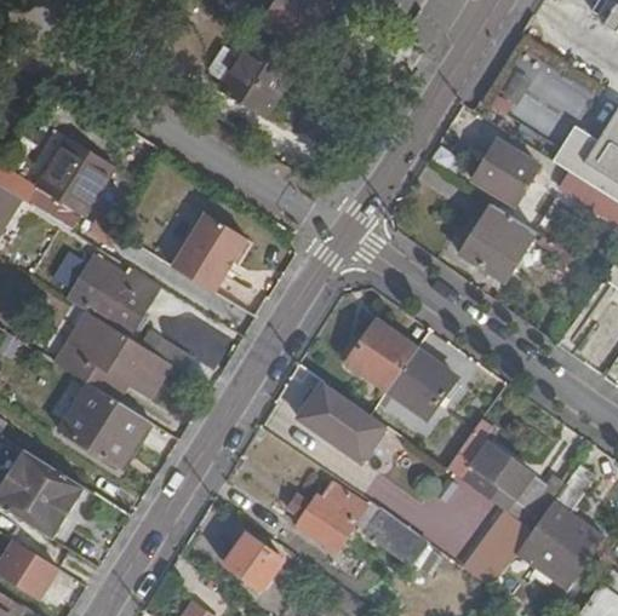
[(301,47),(327,6),(316,0),(276,0),(262,23),(301,47)]
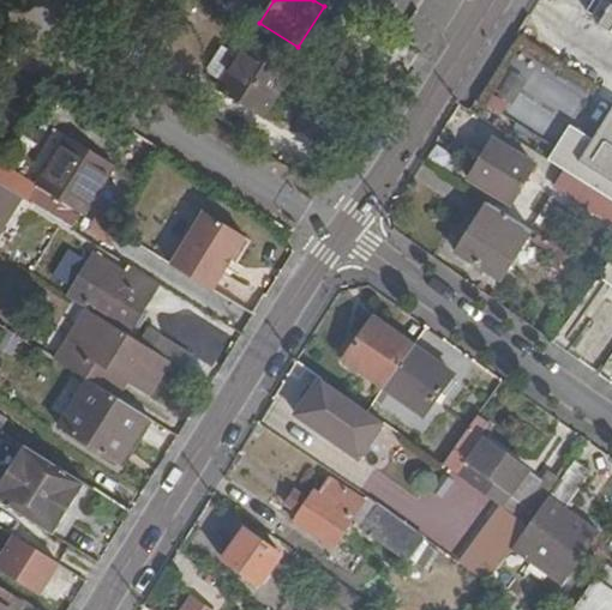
[(609,44),(611,37),(611,10),(598,1),(589,14),(583,24),(597,32),(595,36),(609,44)]
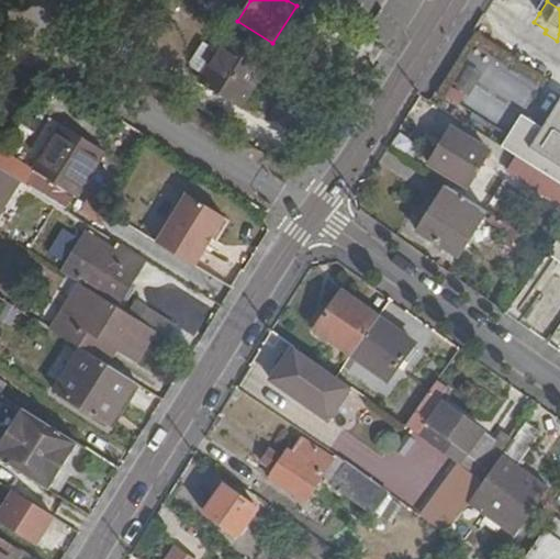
[(269,55),(228,30),(198,79),(237,104),(269,55)]
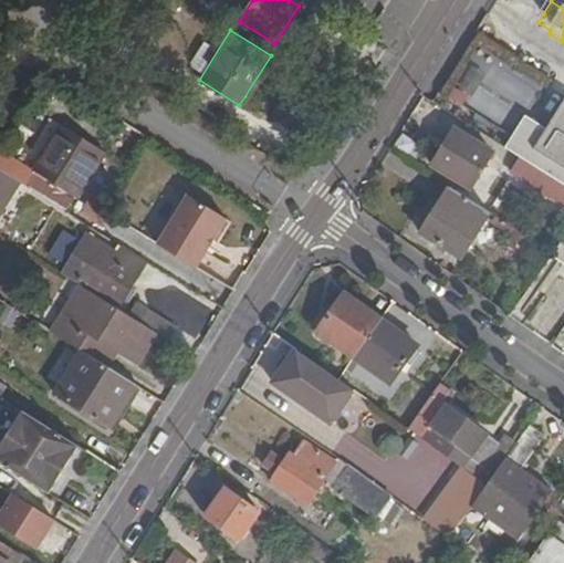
[(563,102),(554,116),(533,103),(505,143),(563,180),(563,102)]
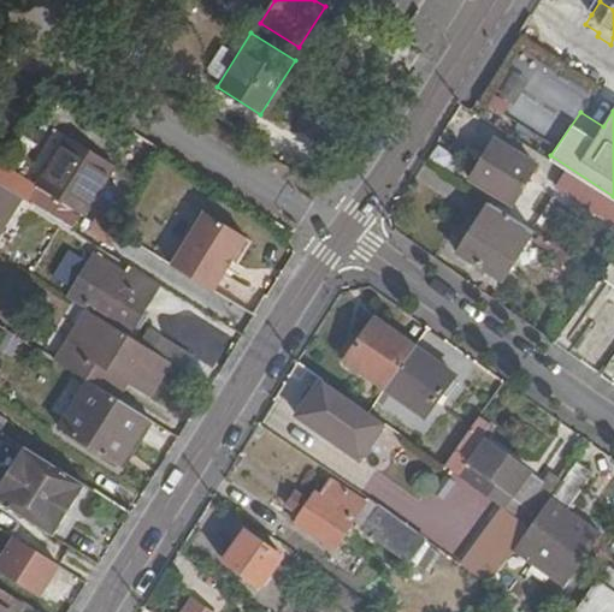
[(0,183),(3,185),(69,226),(80,209),(82,211),(112,162),(65,135),(35,183),(0,160),(0,183)]
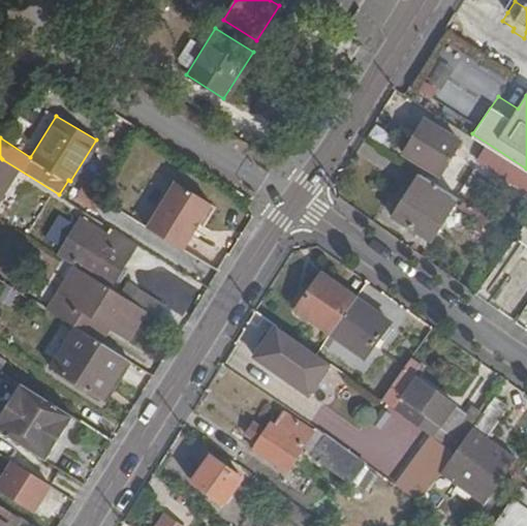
[(437,174),(458,138),(424,117),(402,153),(437,174)]
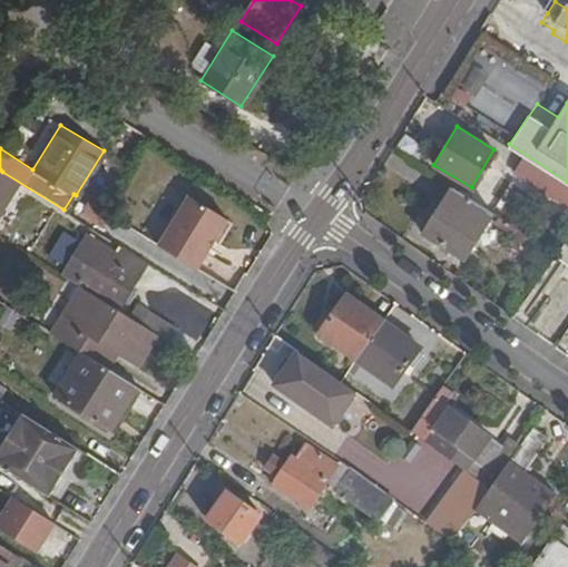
[(462,256),(489,213),(449,189),(423,232),(462,256)]
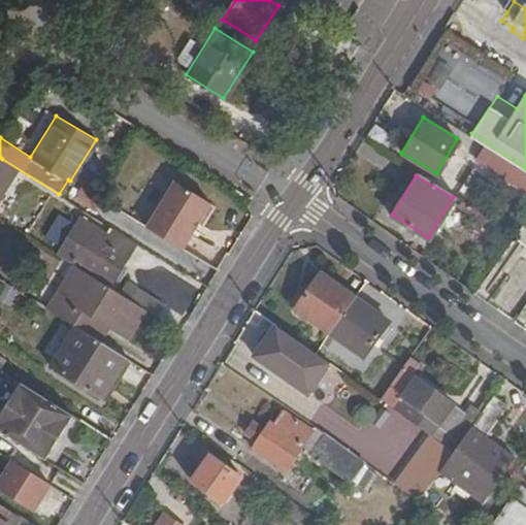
[(208,204),(173,182),(144,227),(181,250),(208,204)]
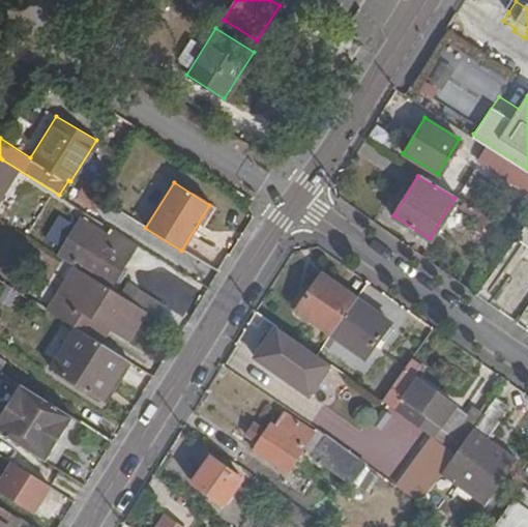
[(527,218),(518,233),(517,235),(524,239),(527,233),(527,218)]
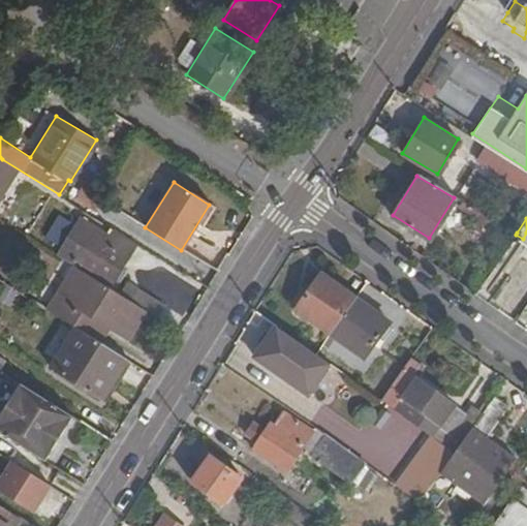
[(110,280),(126,253),(115,247),(118,242),(94,226),(73,258),(110,280)]
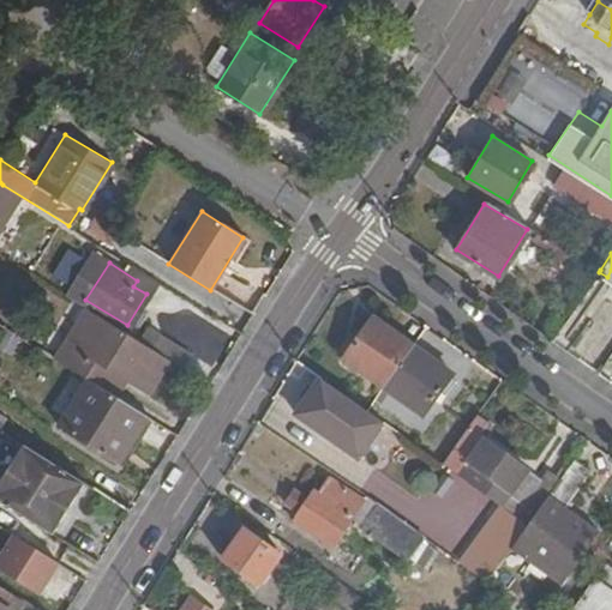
[(569,310),(579,297),(568,290),(559,302),(569,310)]
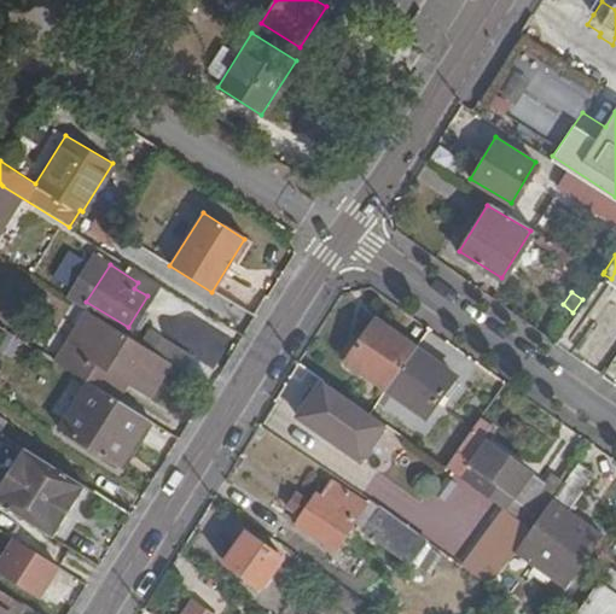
[(140,344),(85,309),(53,360),(88,381),(109,395),(120,378),(147,395),(168,362),(156,354),(140,344)]
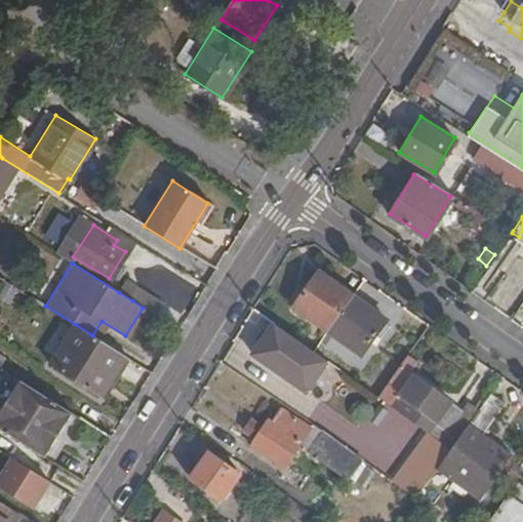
[(293,307),(326,329),(351,293),(318,271),(293,307)]
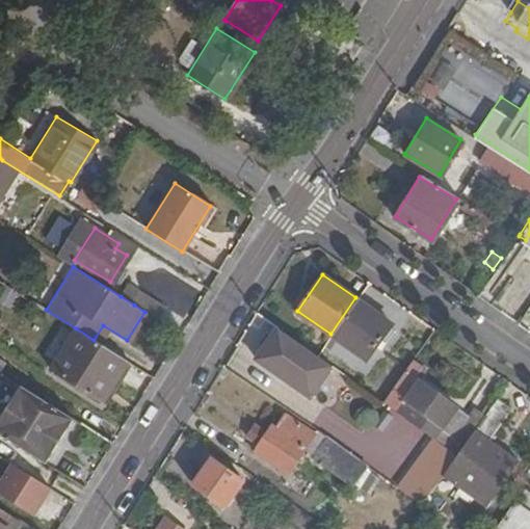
[(128,285),(121,296),(134,305),(141,293),(128,285)]
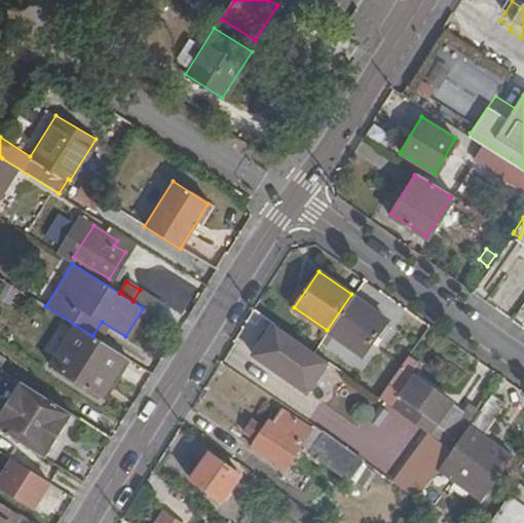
[(0,303),(9,289),(0,283),(0,303)]
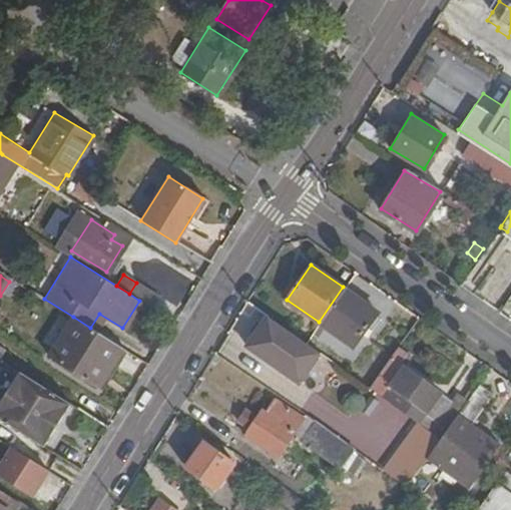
[(159,297),(136,283),(129,294),(139,301),(152,308),(159,297)]
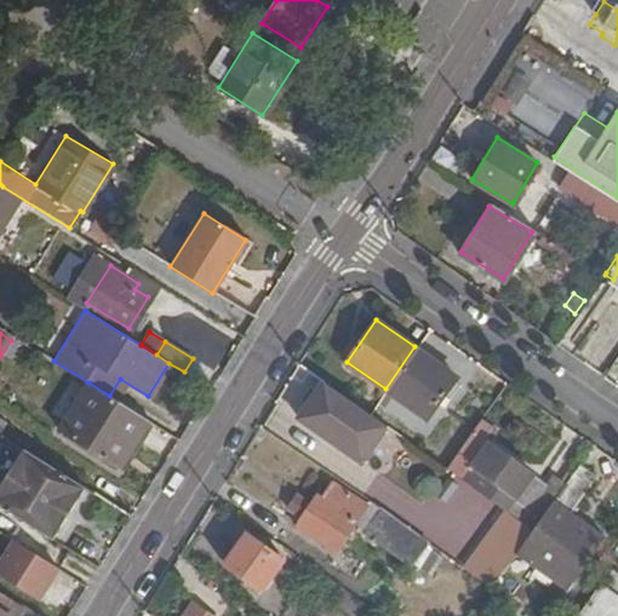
[(415,346),(385,389),(425,416),(455,374),(415,346)]
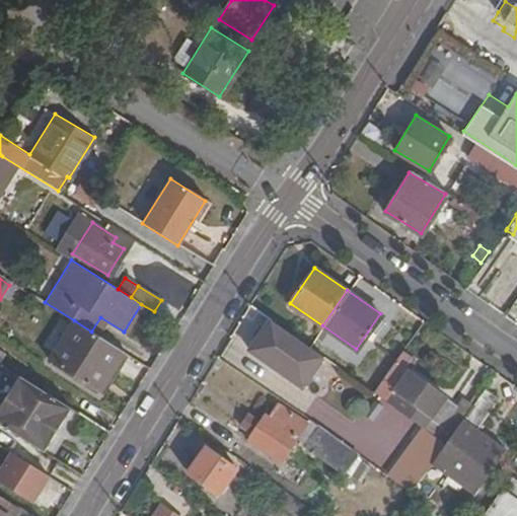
[(308,346),(271,318),(249,349),(290,377),(310,347),(308,346)]
